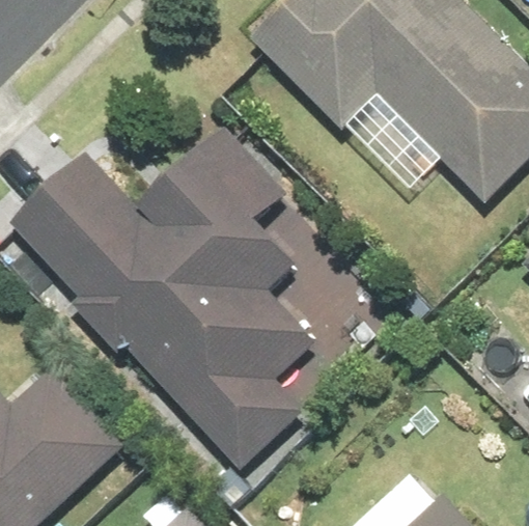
[(285,0),(249,36),(340,128),(376,92),(484,201),(528,156),(528,65),(463,0),(285,0)]
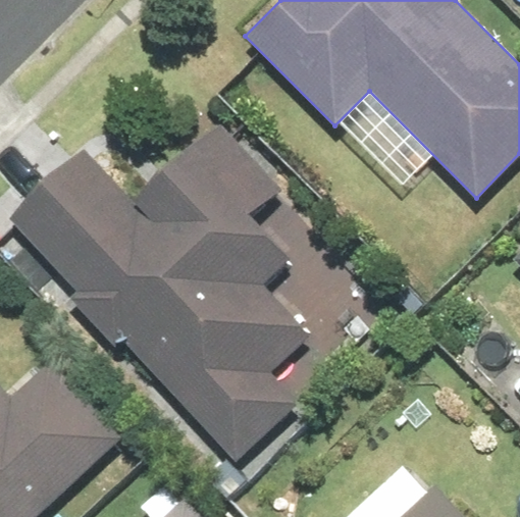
[(84,149),(8,218),(74,291),(67,297),(114,348),(121,341),(234,463),(299,403),(270,372),(310,335),(262,285),(290,260),(249,217),(279,189),(219,123),(133,202),(84,149)]
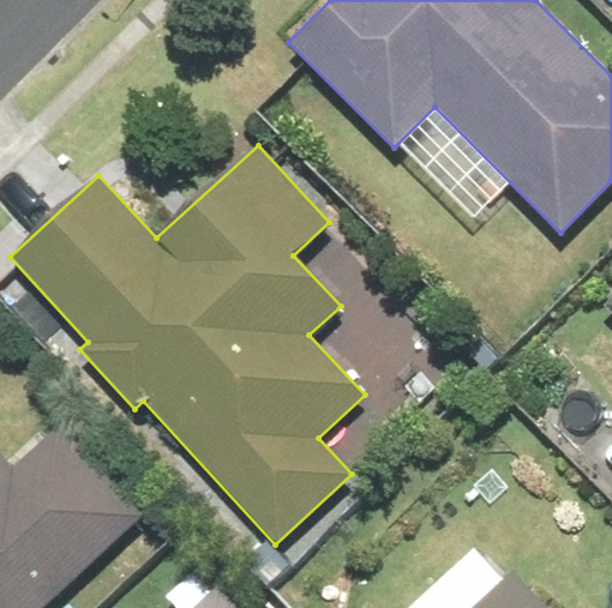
[(0,607),(41,607),(143,516),(59,425),(12,469),(0,455),(0,607)]
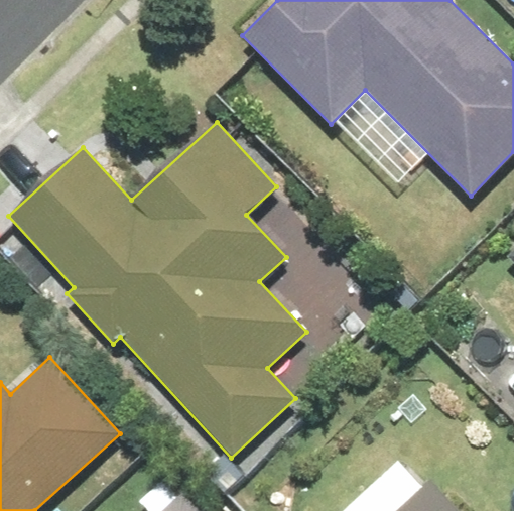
[(456,510),(428,481),(421,487),(397,461),(341,510),(456,510)]
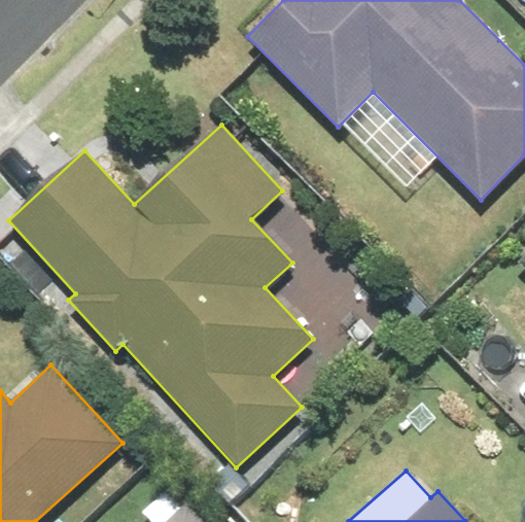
[(205,521),(186,501),(164,521),(205,521)]
